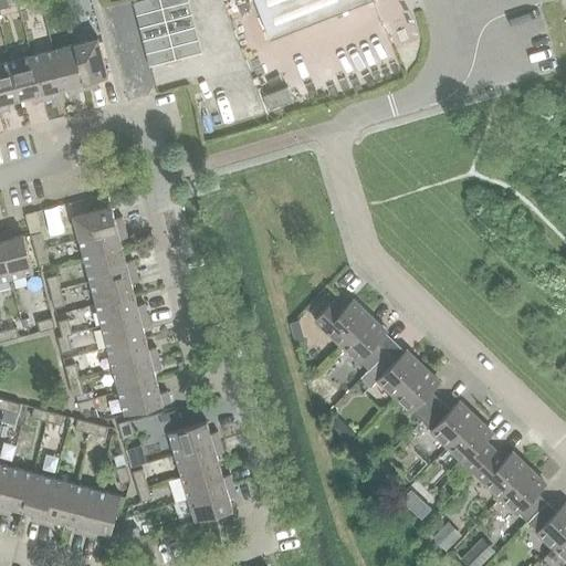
[(160,9),(158,0),(143,0),(132,3),(135,16),(160,9)]
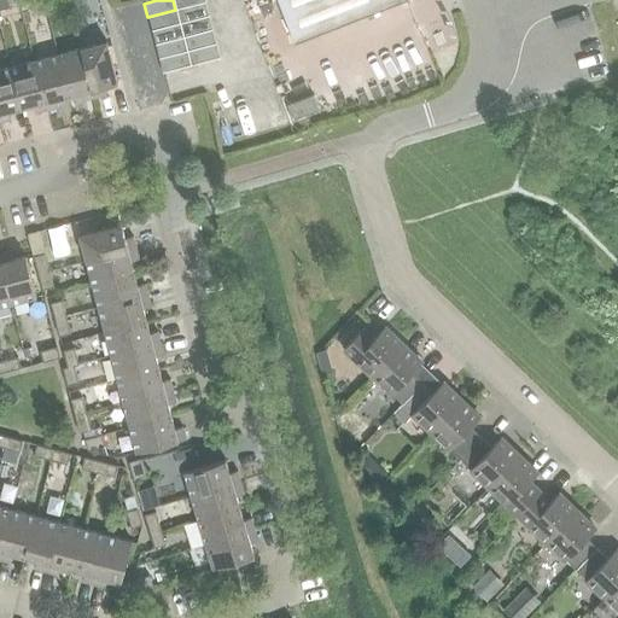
[(204,3),(203,0),(173,0),(175,10),(204,3)]
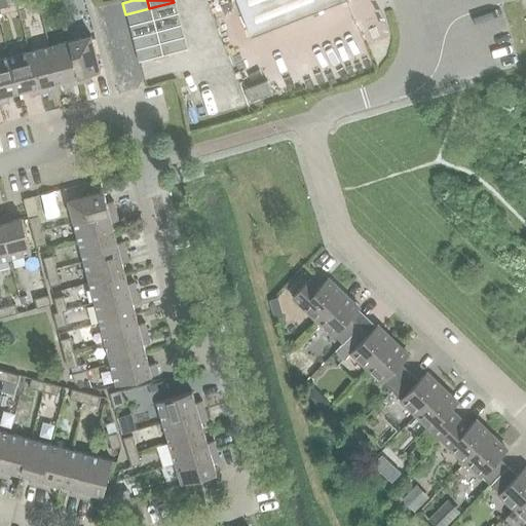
[(235,0),(250,35),(341,0),(235,0)]
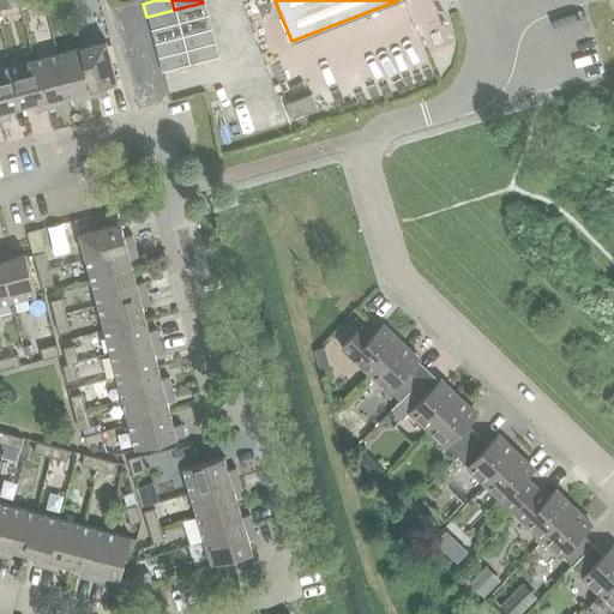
[(203,2),(174,10),(178,24),(206,17),(203,2)]
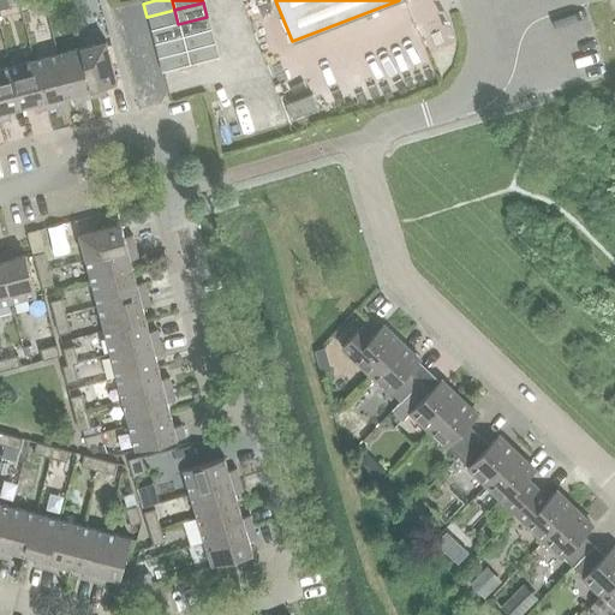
[(174,10),(147,17),(150,31),(178,24),(174,10)]
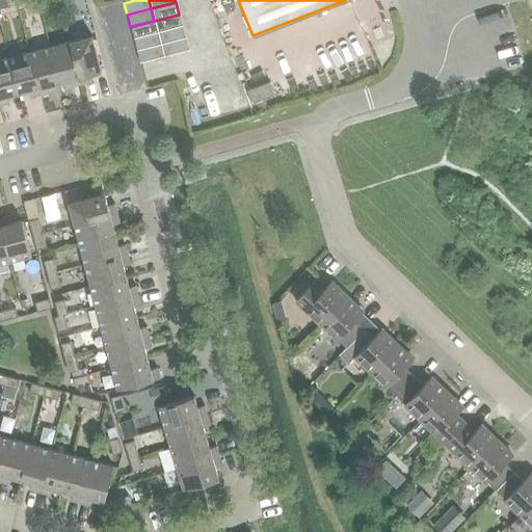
[(179,15),(154,21),(157,32),(182,26),(179,15)]
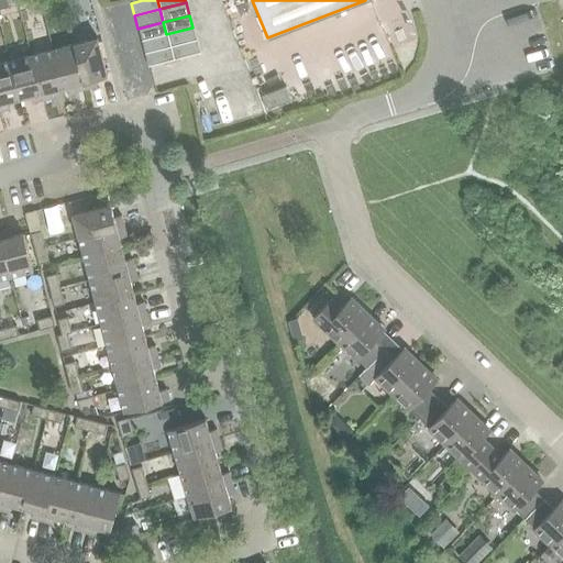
[(166,34),(163,22),(138,29),(141,41),(166,34)]
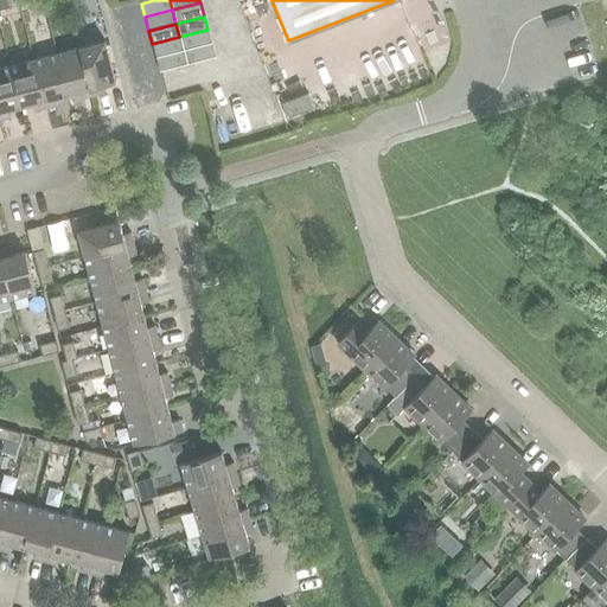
[(208,30),(179,37),(183,51),(211,44),(208,30)]
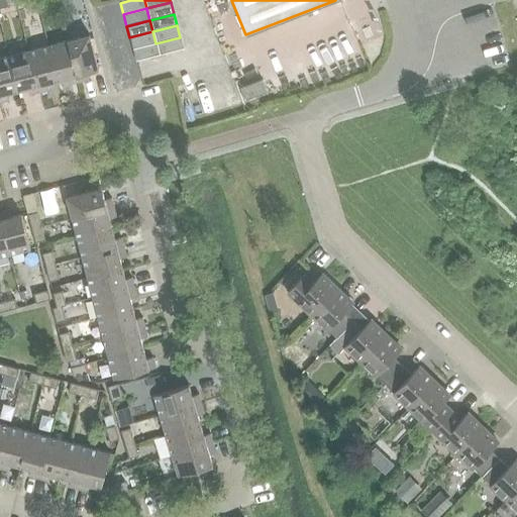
[(152,31),(129,37),(132,49),(156,43),(152,31)]
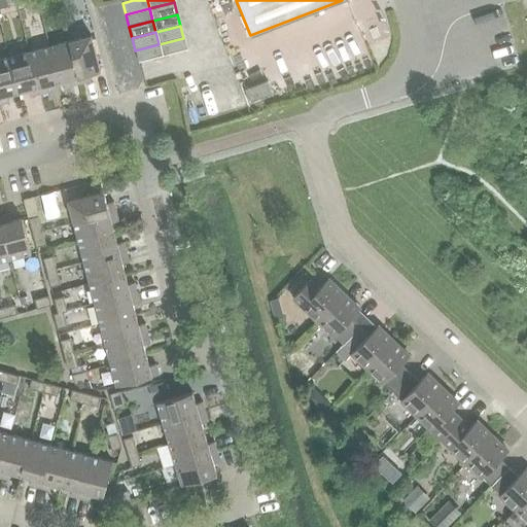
[(90,36),(69,41),(79,83),(89,81),(88,74),(99,71),(90,36)]
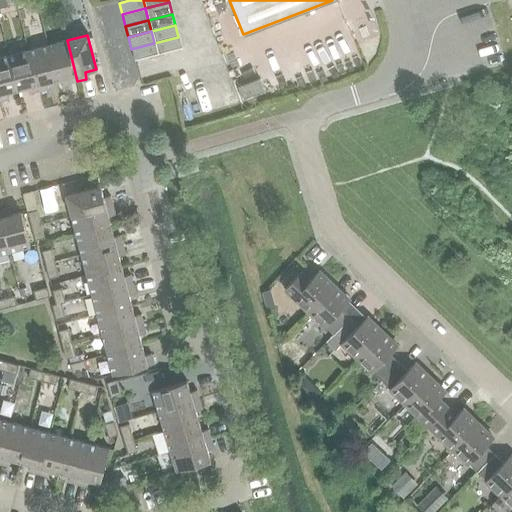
[(154,43),(157,55),(181,48),(178,37),(154,43)]
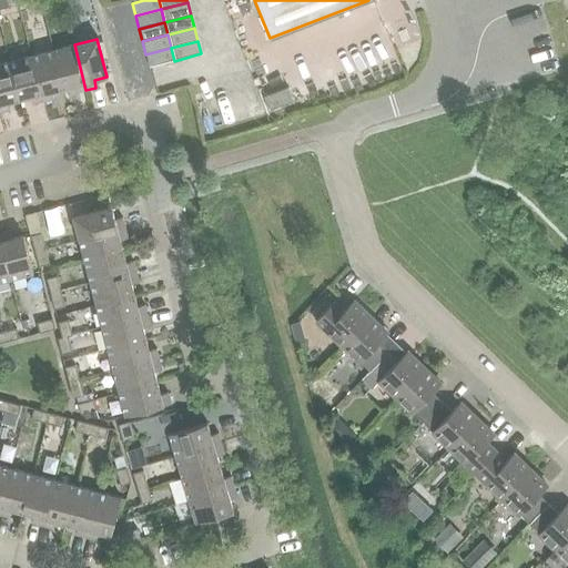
[(74,93),(85,90),(74,44),(52,50),(62,89),(73,85),(74,93)]
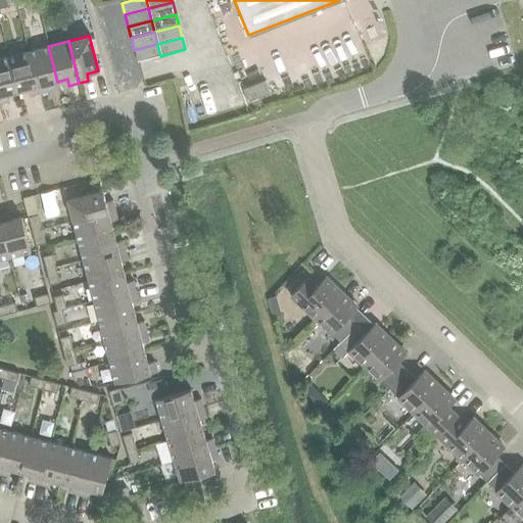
[(160,56),(157,44),(134,50),(137,62),(160,56)]
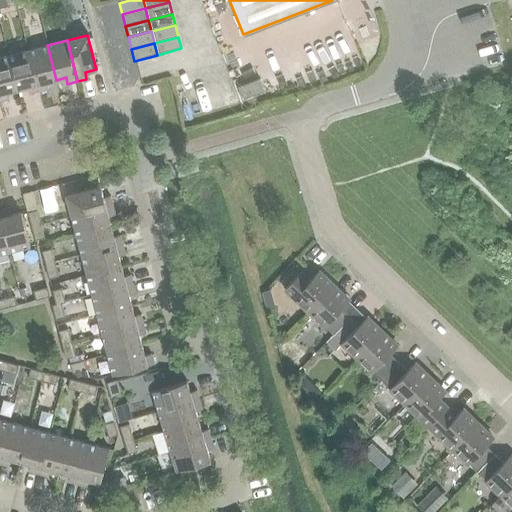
[(45,83),(56,80),(47,45),(27,50),(38,92),(47,89),(45,83)]
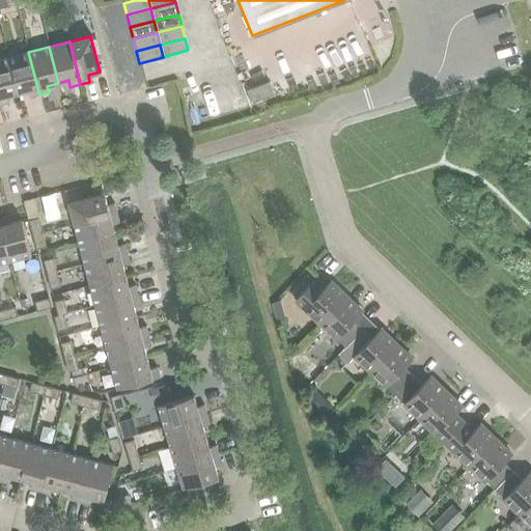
[(29,98),(39,95),(28,52),(7,58),(17,93),(27,91),(29,98)]
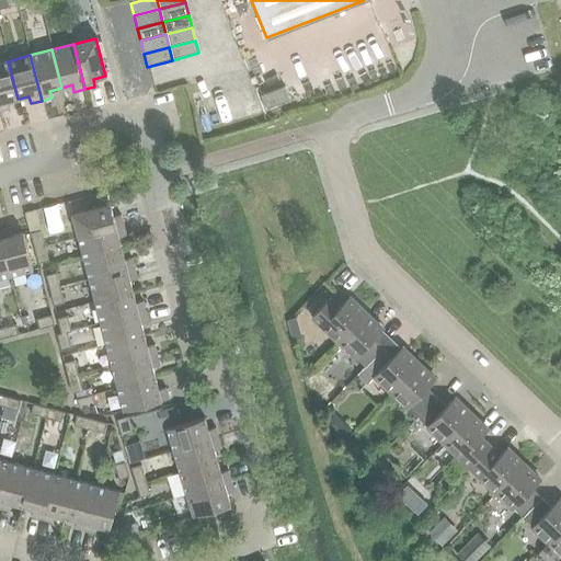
[(7,102),(18,99),(8,61),(0,63),(0,111),(9,109),(7,102)]
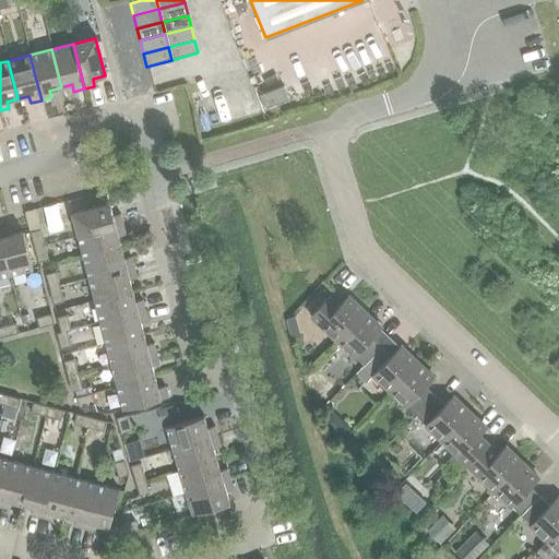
[(283,87),(259,96),(263,108),(287,99),(283,87)]
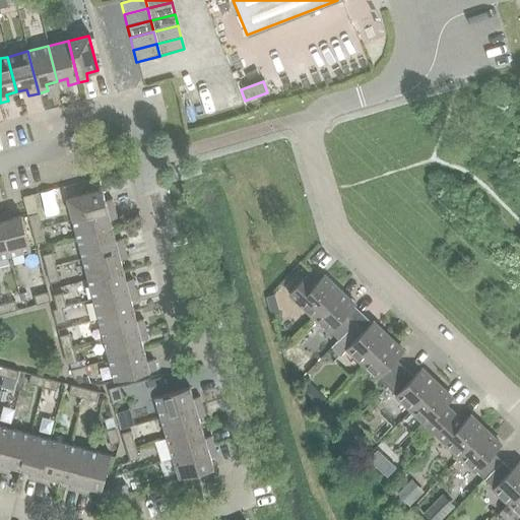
[(66,198),(71,219),(113,208),(111,199),(104,201),(101,189),(66,198)]
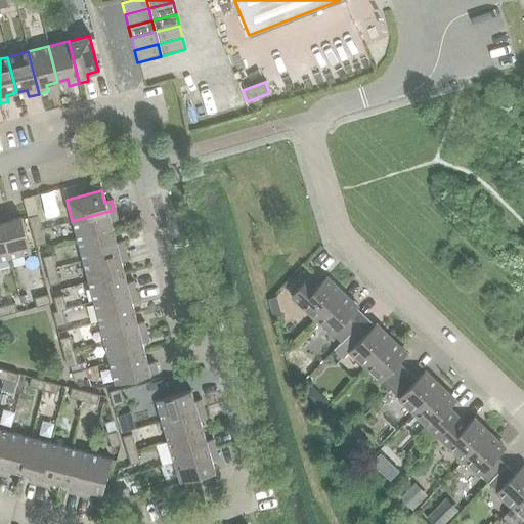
[(23,199),(28,218),(38,215),(33,195),(23,199)]
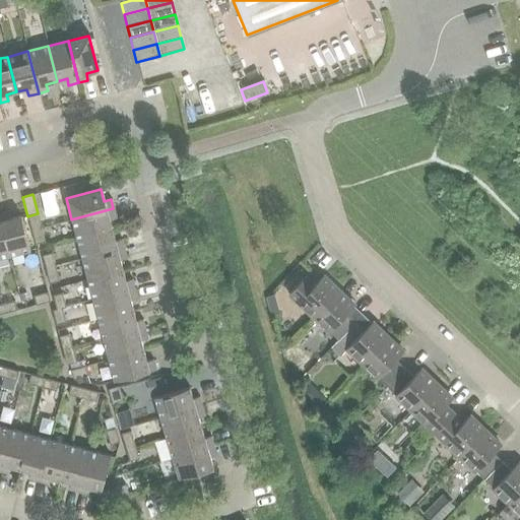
[(113,208),(71,219),(76,240),(112,231),(109,219),(116,218),(113,208)]
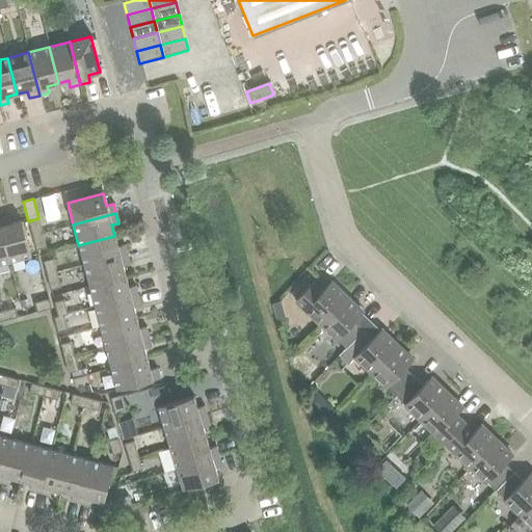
[(7,216),(0,218),(0,229),(8,262),(30,257),(21,220),(8,223),(7,216)]
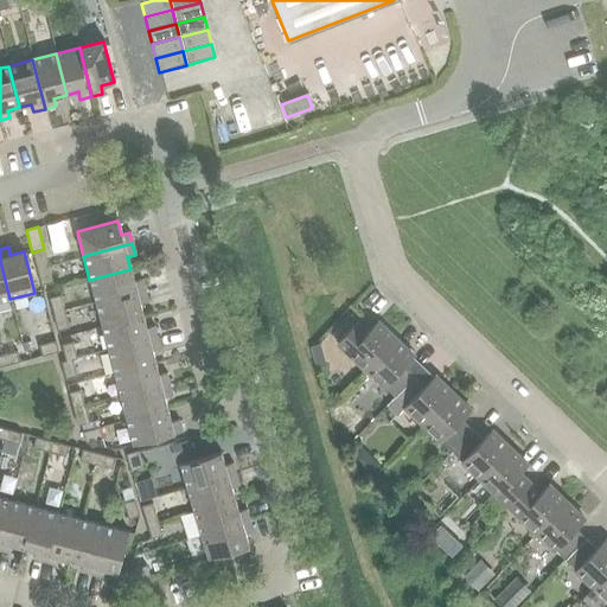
[(36,268),(49,266),(44,249),(32,253),(36,268)]
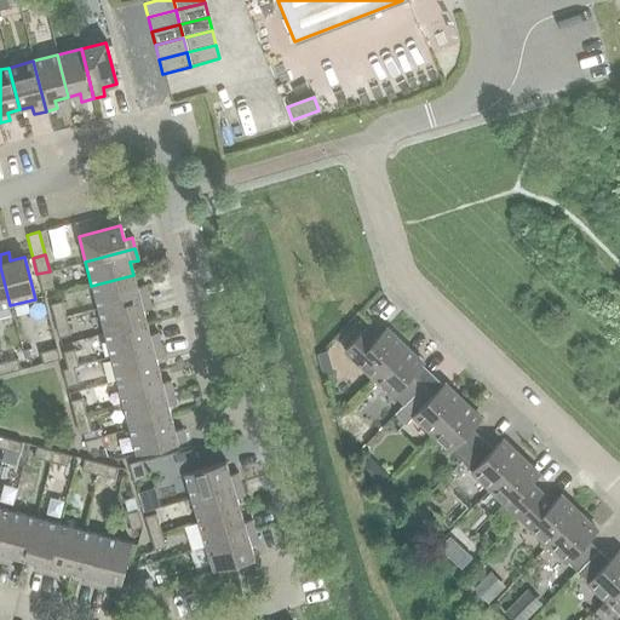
[(0,308),(10,305),(0,267),(0,308)]
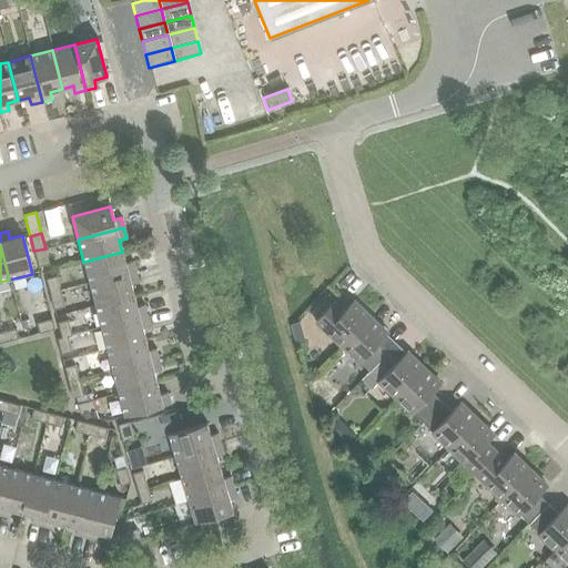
[(46,249),(33,251),(38,266),(49,263),(46,249)]
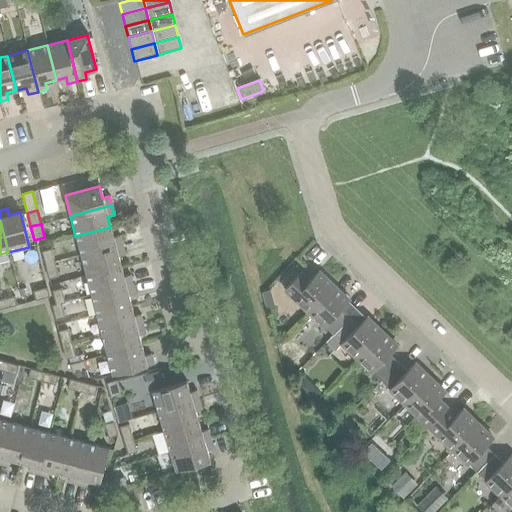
[(75,236),(80,255),(122,245),(119,235),(113,237),(110,227),(75,236)]
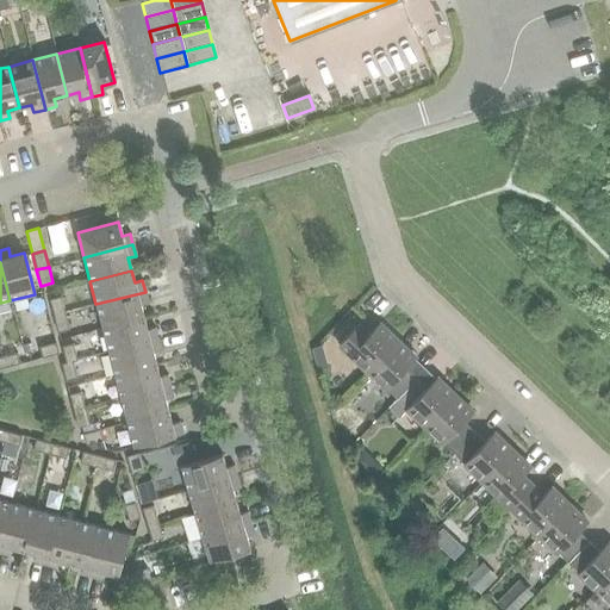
[(145,292),(95,304),(101,328),(143,317),(139,305),(148,303),(145,292)]
